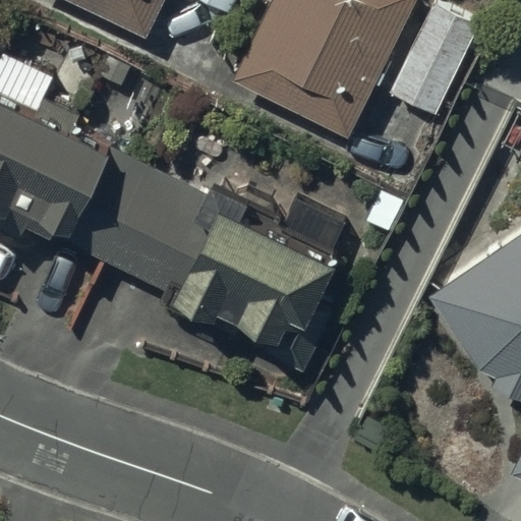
[(73,0),(147,36),(164,0),(73,0)]
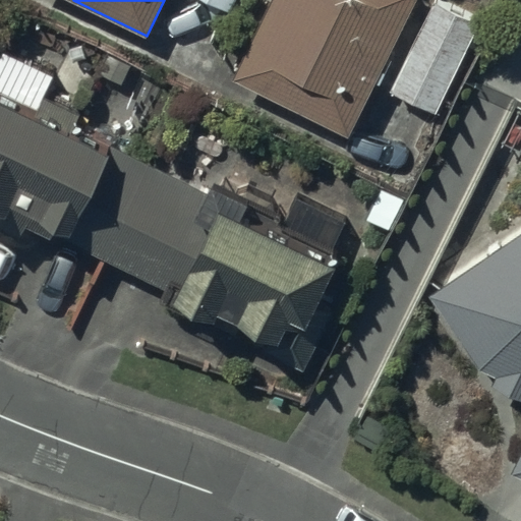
[(232,0),(206,0),(227,10),(232,0)]
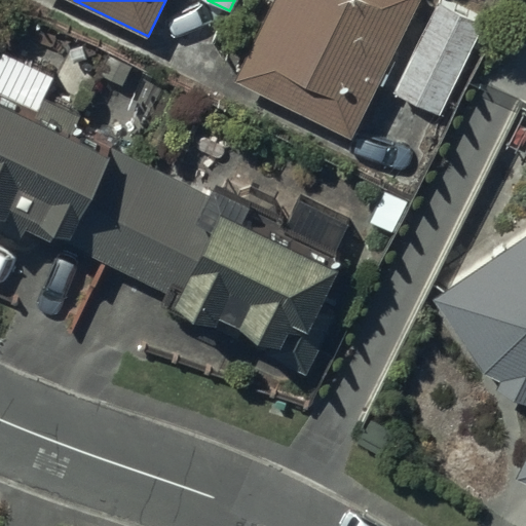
[(351,138),(416,0),(274,0),(235,82),(351,138)]
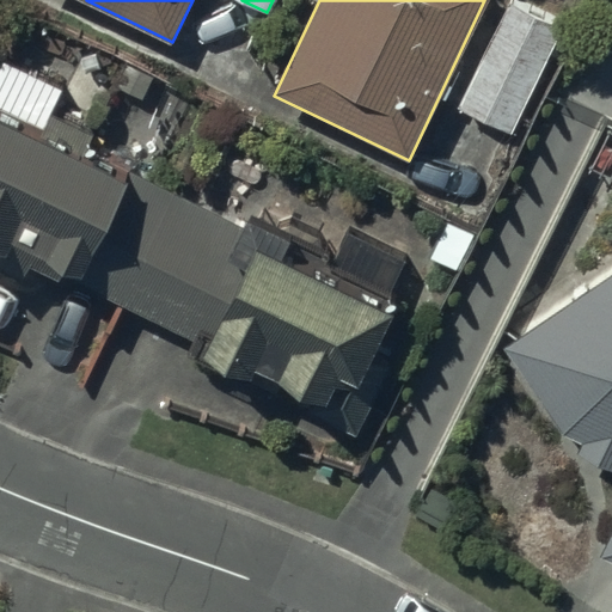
[(561,23),(509,0),(461,111),(513,133),(561,23)]
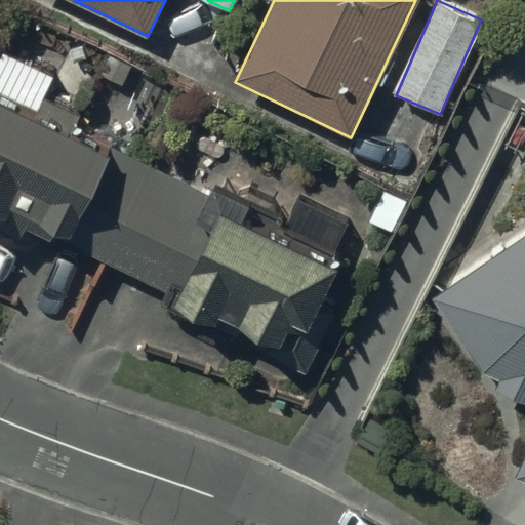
[(274,356),(303,371),(332,315),(319,308),(338,271),(243,220),(249,209),(213,190),(208,198),(111,146),(107,155),(71,135),(81,117),(46,97),(56,78),(4,49),(0,56),(0,232),(22,244),(29,231),(98,268),(103,259),(164,292),(159,301),(173,310),(175,305),(215,325),(220,315),(279,346),(274,356)]
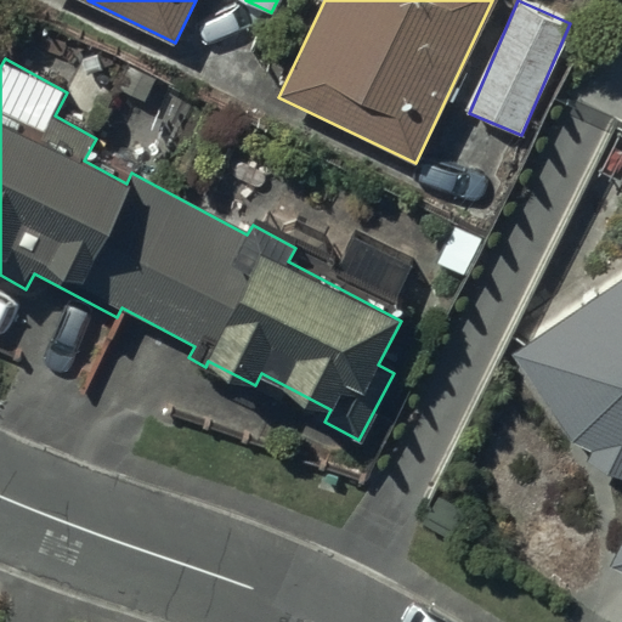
[(413,256),(355,232),(338,275),(395,299),(413,256)]
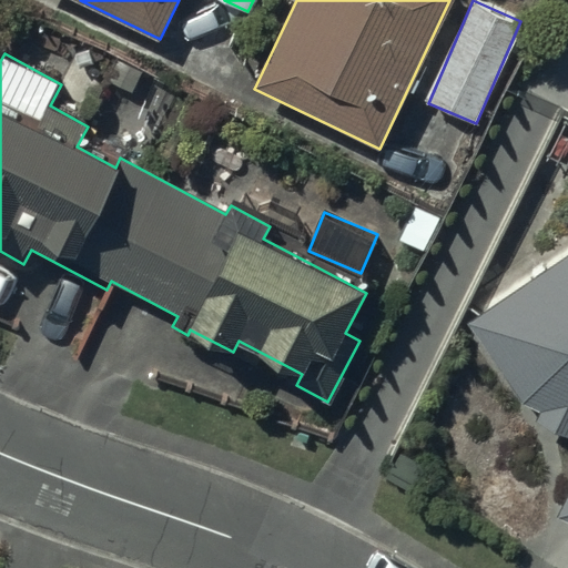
[(567,486),(554,516),(567,523),(567,254),(469,322),(525,403),(541,412),(537,421),(567,435),(567,486)]
